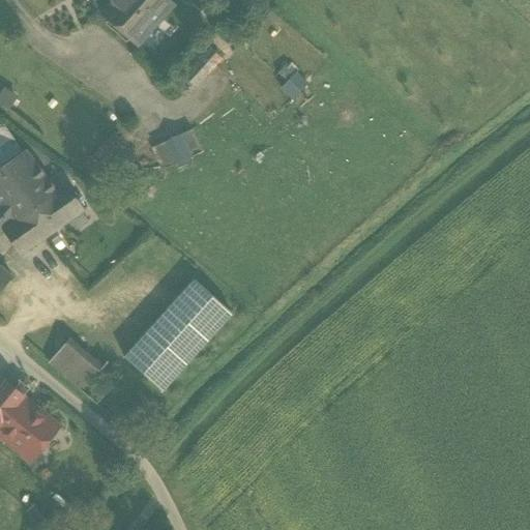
[(166,0),(113,0),(101,13),(137,46),(172,6),(166,0)]
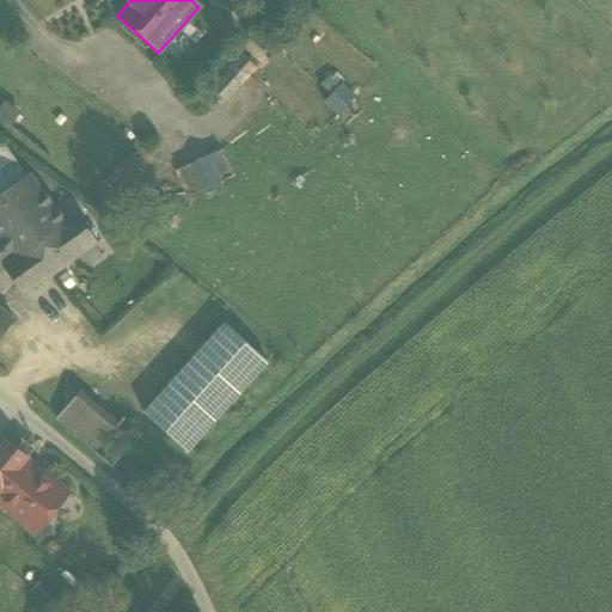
[(226,59),(246,78),(256,67),(236,48),(226,59)]
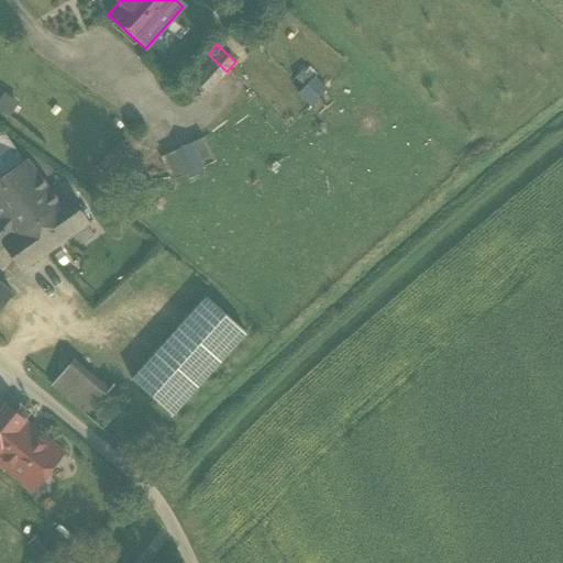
[(208,54),(188,75),(207,92),(227,72),(208,54)]
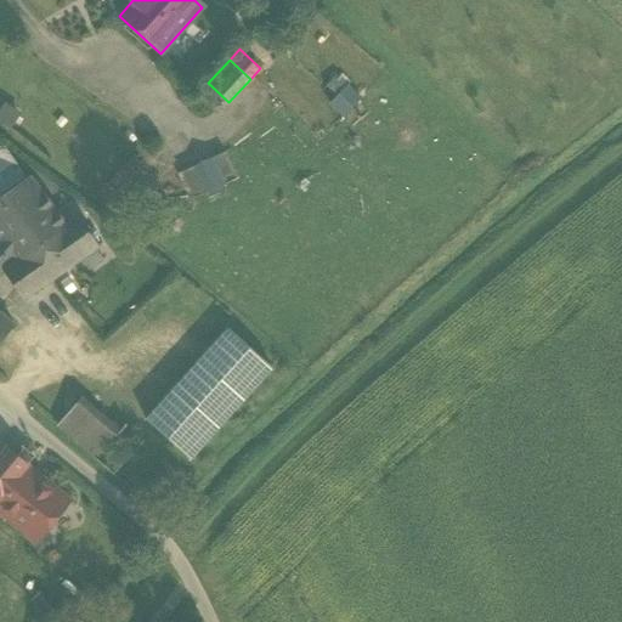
[(326,85),(335,94),(327,105),(343,116),(361,92),(334,73),(326,85)]
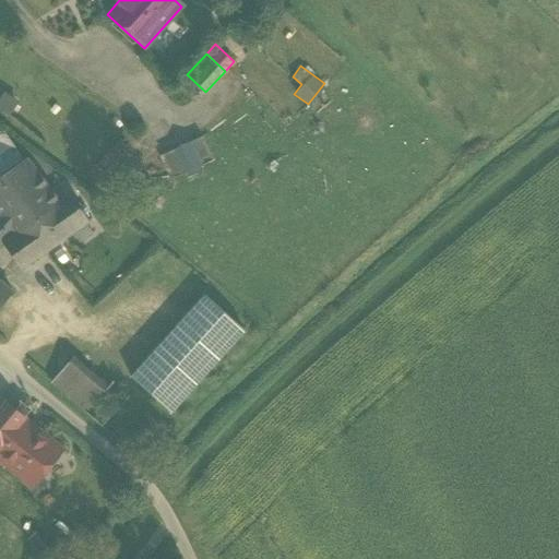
[(16,104),(2,96),(0,100),(0,110),(10,116),(16,104)]
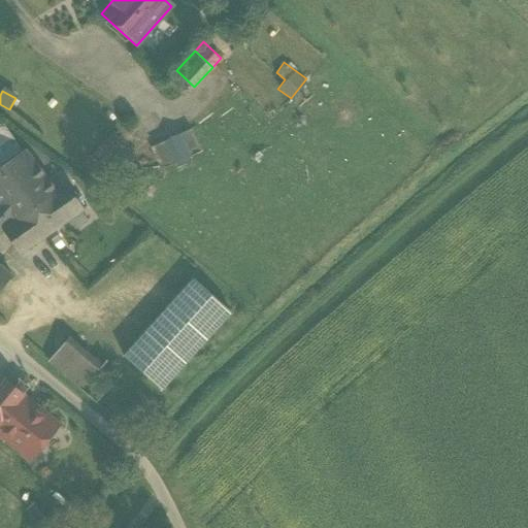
[(200,152),(190,130),(154,147),(164,169),(200,152)]
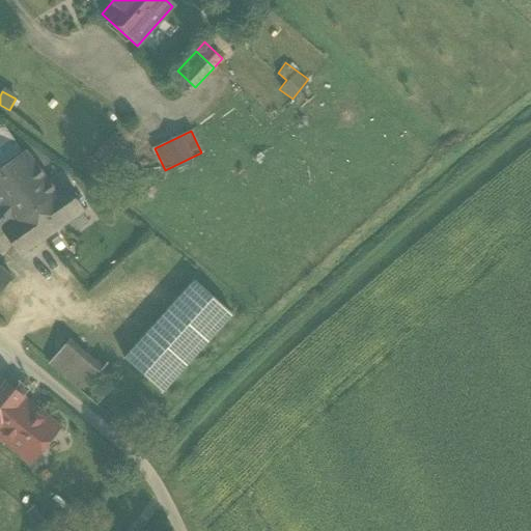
[(24,151),(16,140),(15,141),(11,143),(7,143),(0,147),(0,207),(11,225),(57,194),(56,192),(27,149),(24,151)]
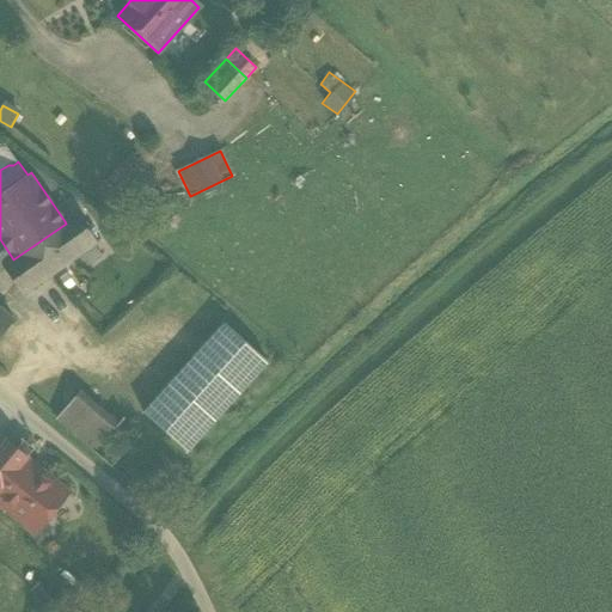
[(13,259),(6,265),(7,267),(4,270),(23,294),(97,245),(75,214),(65,221),(66,224),(13,259)]
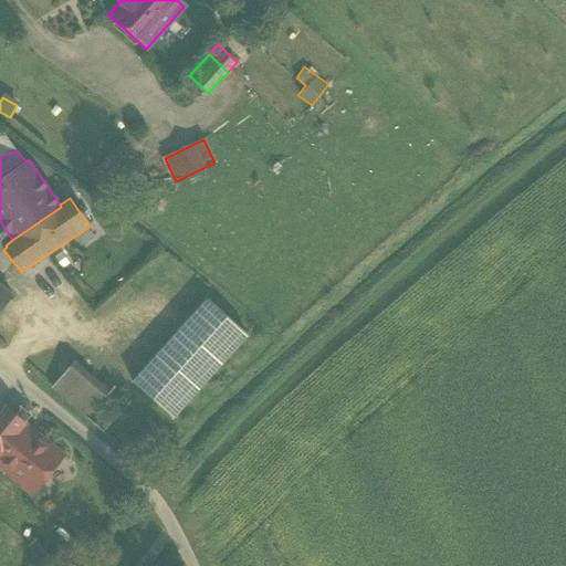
[(0,221),(0,252),(3,250),(7,247),(6,245),(12,240),(0,221)]
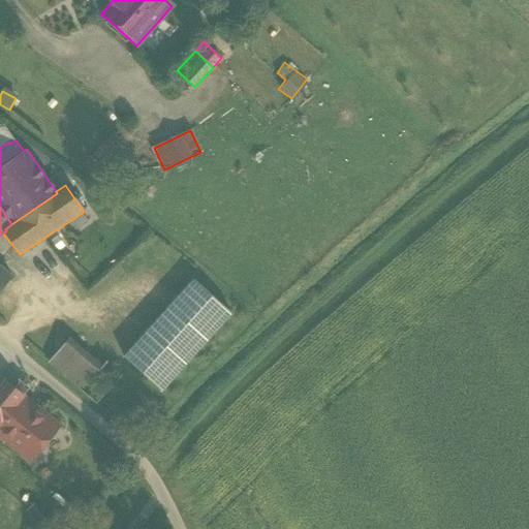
[(0,267),(0,290),(11,277),(0,267)]
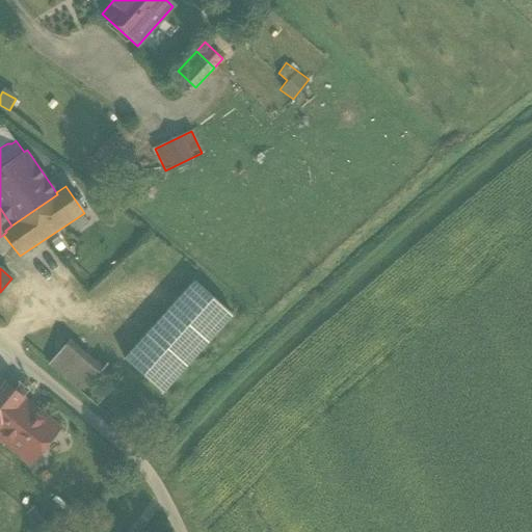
[(194,281),(125,360),(162,394),(233,315),(194,281)]
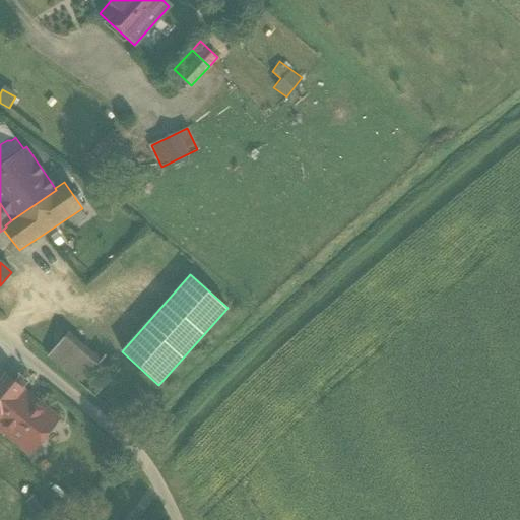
[(94,363),(66,337),(49,356),(79,384),(96,365),(94,363)]
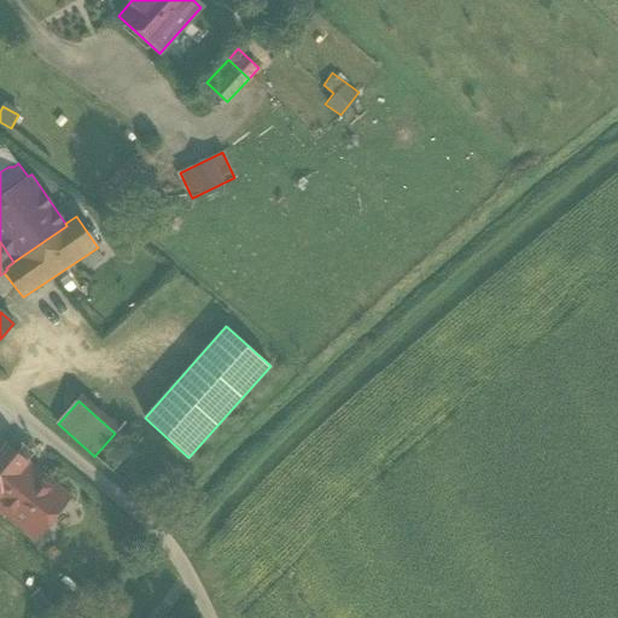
[(122,420),(112,431),(115,433),(94,456),(111,472),(141,438),(122,420)]
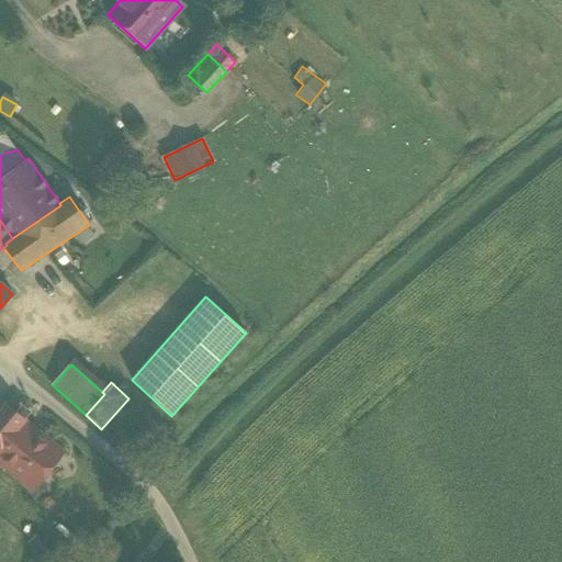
[(63,453),(0,400),(0,464),(31,491),(63,453)]
